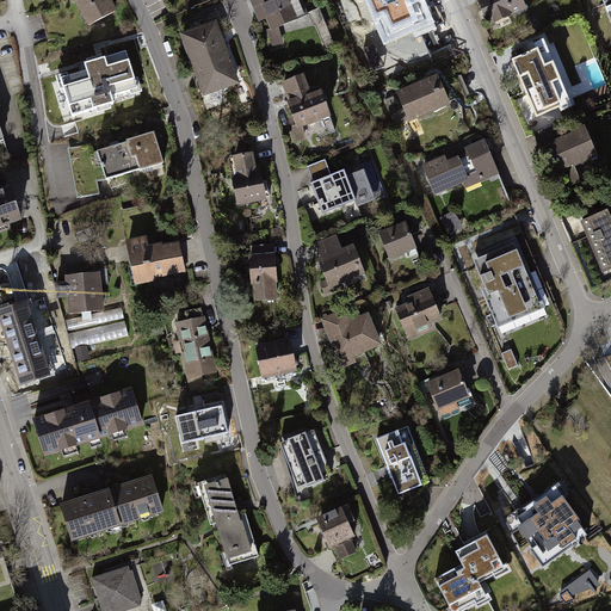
[(75,0),(90,25),(115,12),(107,0),(75,0)]
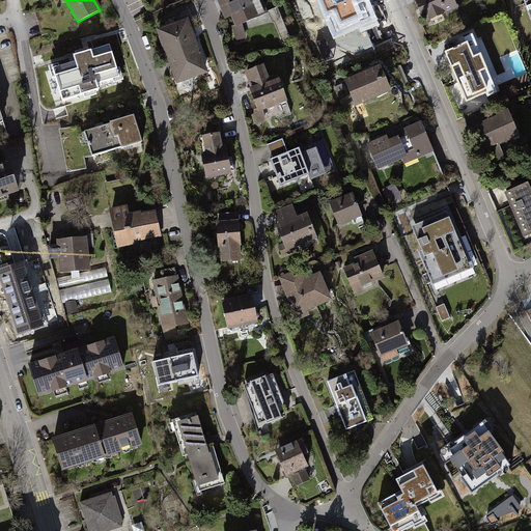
[(248,39),(244,26),(270,15),(262,0),(217,0),(226,21),(232,18),(235,25),(231,27),(235,43),(248,39)]
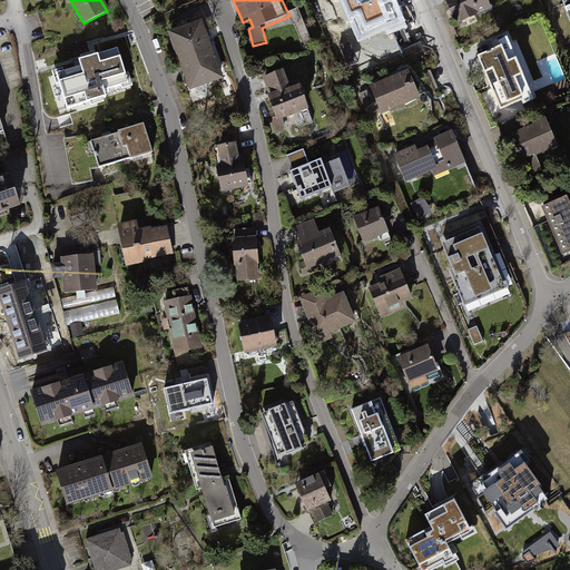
[(393,0),(344,0),(360,36),(401,18),(393,0)]
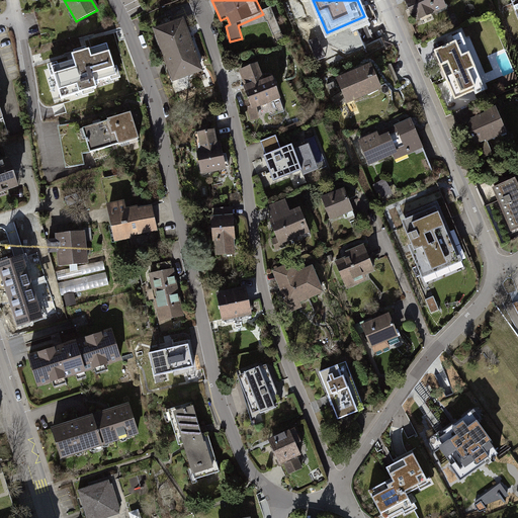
[(443,0),(403,0),(413,25),(448,11),(443,0)]
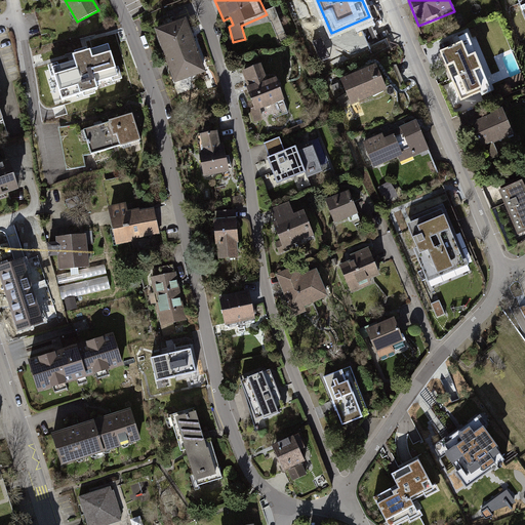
[(524,0),(516,0),(524,22),(524,0)]
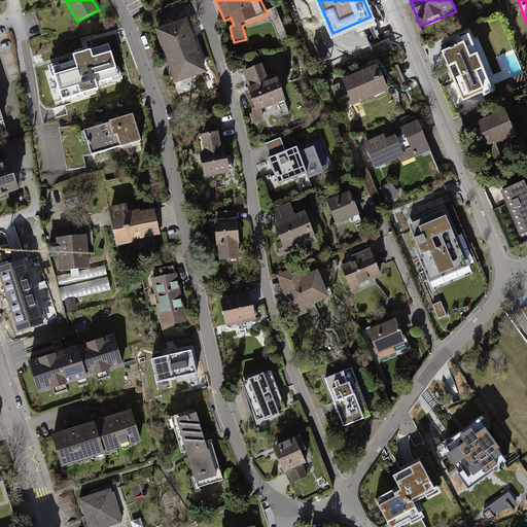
[(300,5),(305,15),(311,12),(306,2),(300,5)]
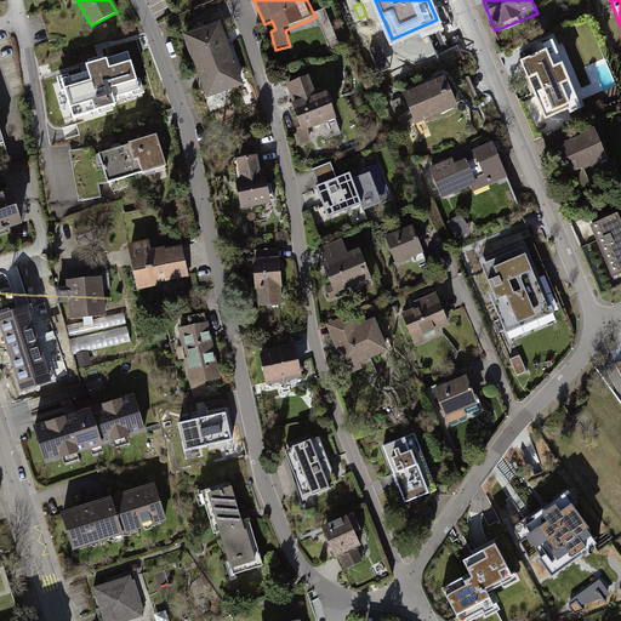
[(204,15),(209,28),(218,24),(223,23),(218,9),(204,15)]
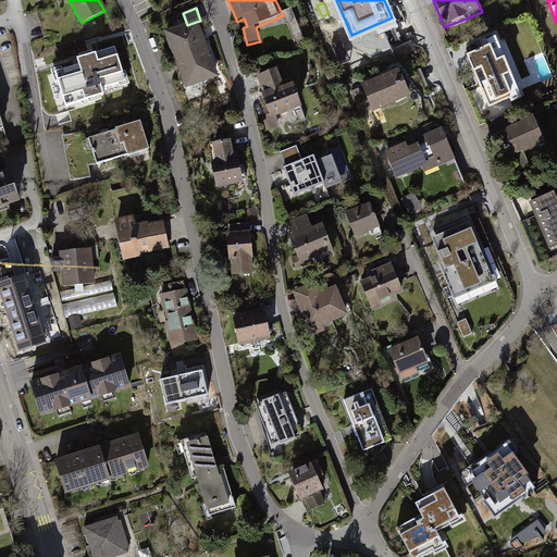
[(292,9),(282,12),(297,46),(306,42),(292,9)]
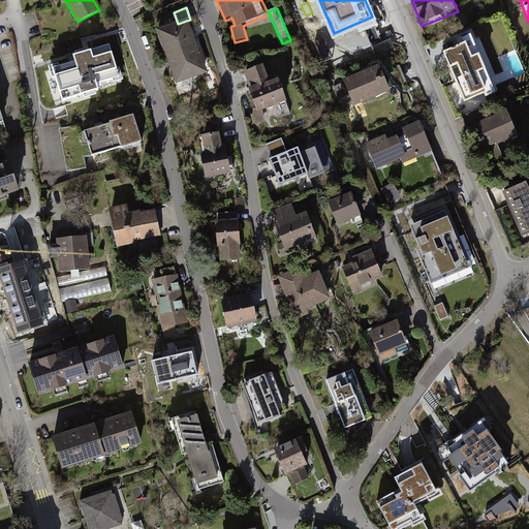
[(178,24),(158,31),(176,76),(190,70),(192,76),(204,71),(199,61),(201,60),(191,34),(186,21),(178,24)]
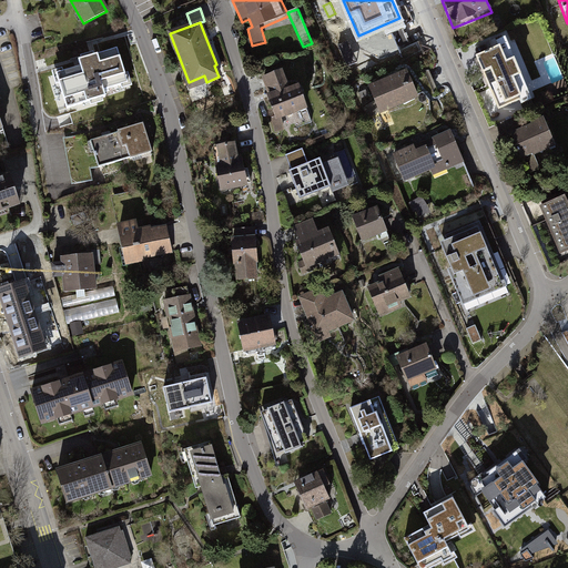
[(541,102),(513,34),(496,41),(498,46),(477,54),(501,111),(523,102),(525,109),(541,102)]
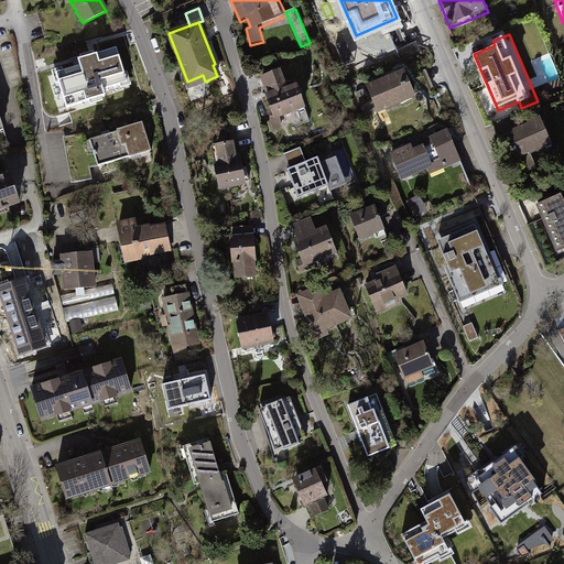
[(78,58),(80,64),(56,72),(67,106),(106,94),(104,87),(127,79),(117,46),(78,58)]
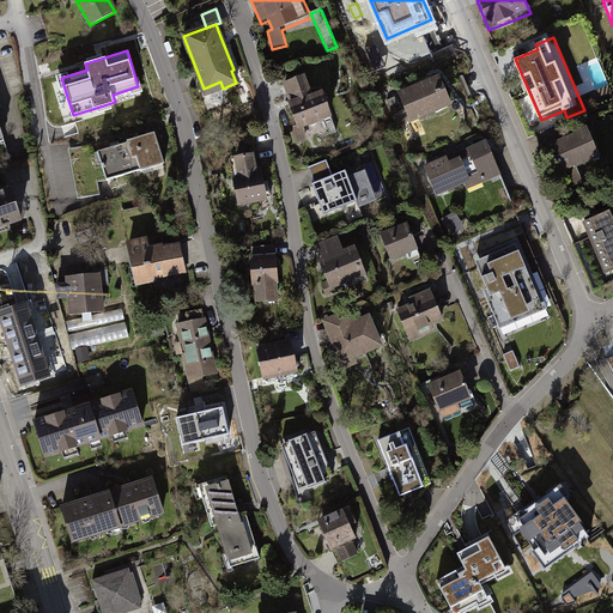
[(313,95),(305,73),(284,82),(291,99),(289,101),(298,126),(298,128),(304,126),(332,116),(322,91),(313,95)]
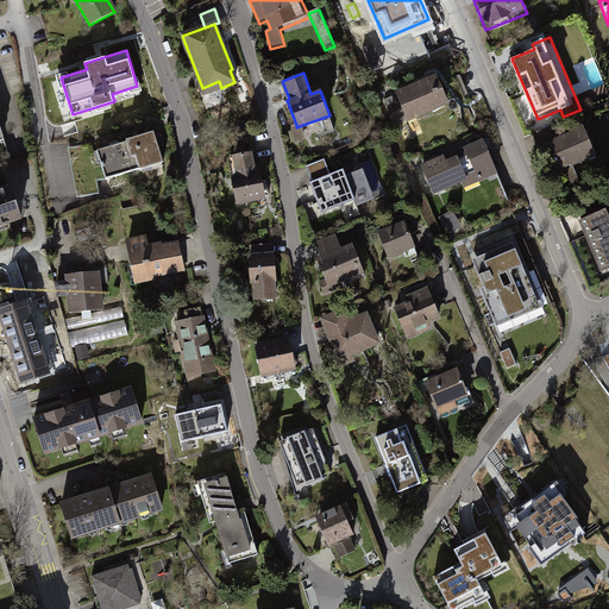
[(449,107),(435,77),(394,94),(407,125),(449,107)]
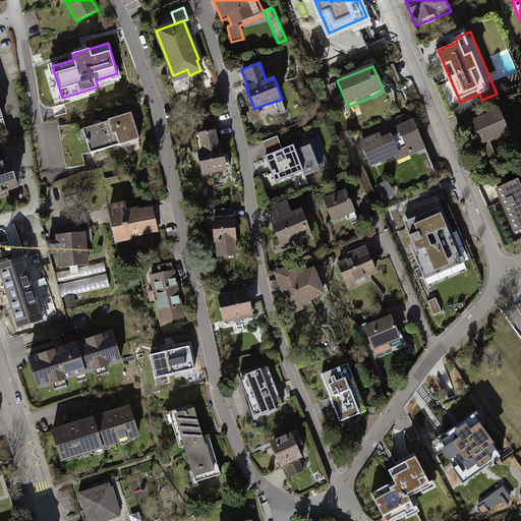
[(261,119),(258,107),(253,109),(253,107),(249,108),(252,121),(261,119)]
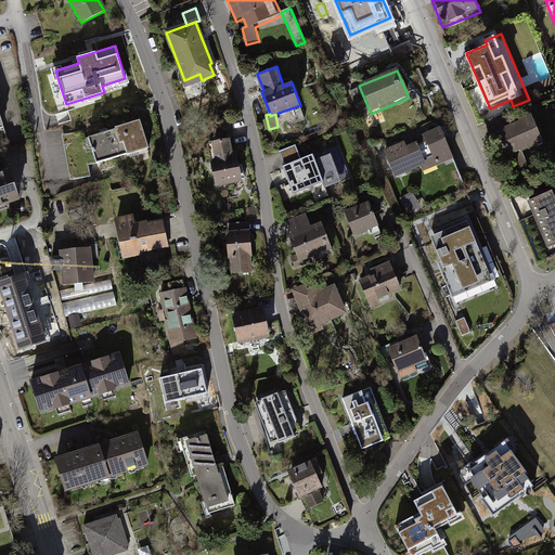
[(115,130),(84,140),(82,131),(64,134),(73,180),(90,177),(88,166),(95,164),(127,154),(127,155),(149,149),(140,120),(114,128),(115,130)]
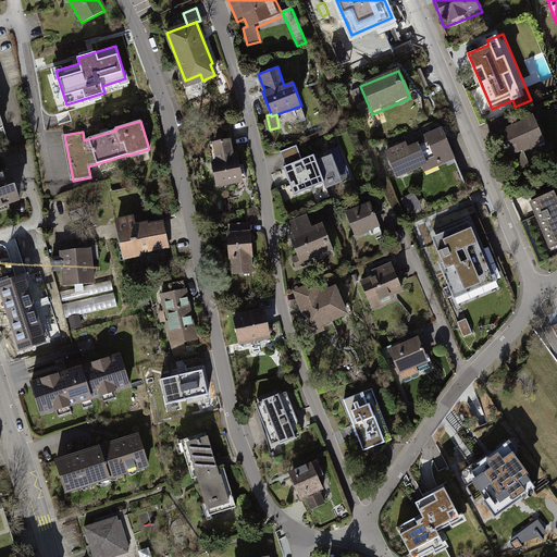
[(546,148),(536,122),(507,133),(517,160),(546,148)]
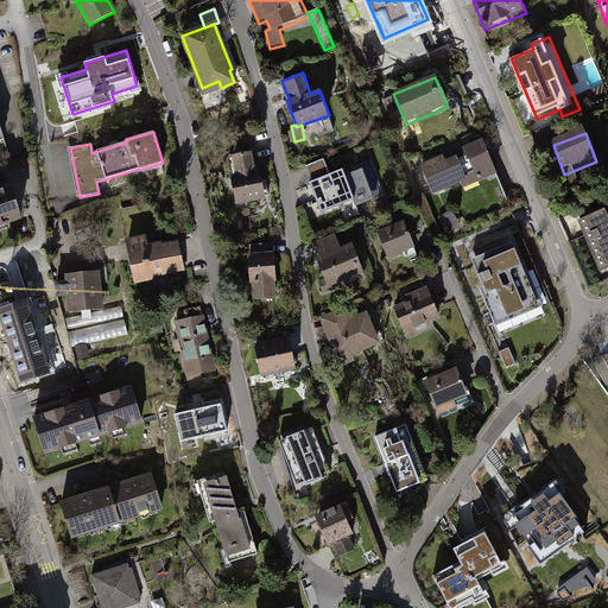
[(494,178),(481,143),(419,168),(430,195),(460,183),(463,191),(494,178)]
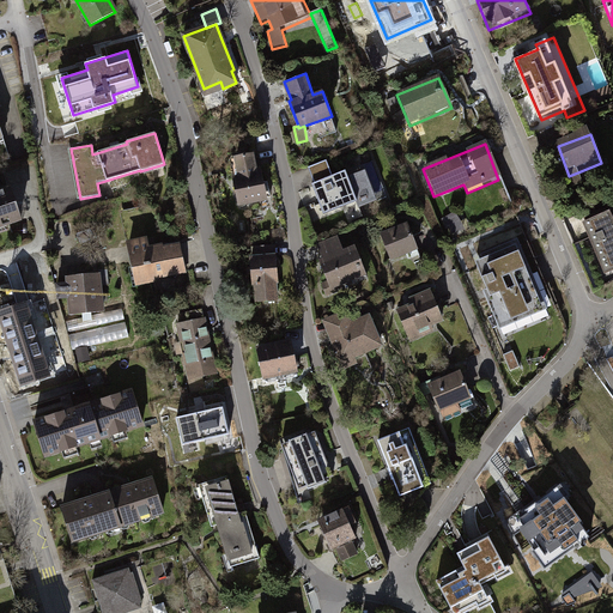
[(260,174),(256,156),(230,161),(241,210),(269,204),(263,174),(260,174)]
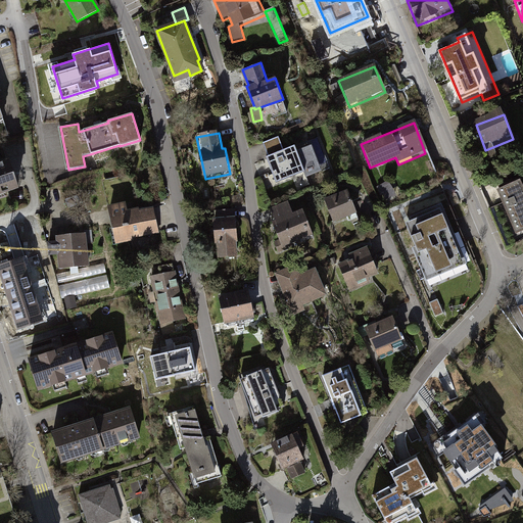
[(283,152),(279,139),(264,144),(269,157),(266,159),(275,185),(304,175),(294,148),(283,152)]
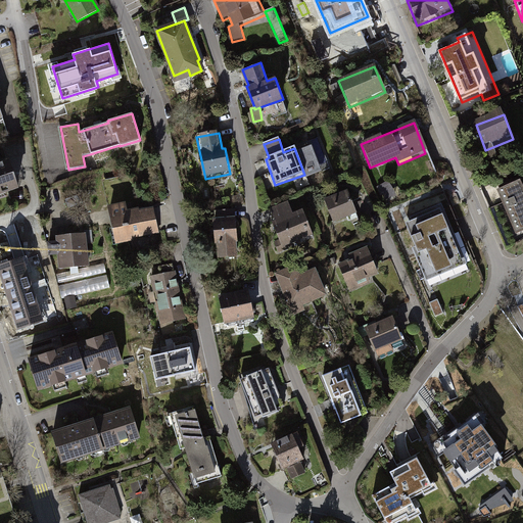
[(0,162),(0,193),(17,188),(8,160),(0,162)]
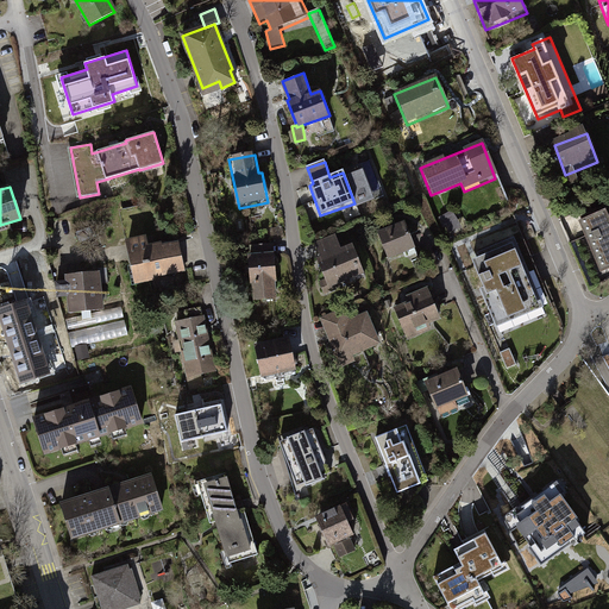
[(449,234),(463,228),(454,211),(441,217),(449,234)]
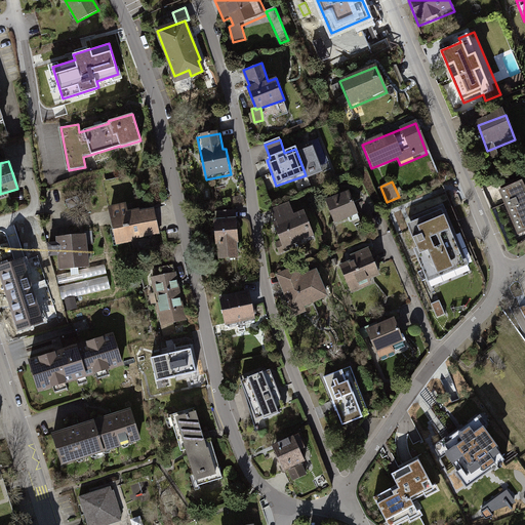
[(524,234),(524,195),(520,185),(496,194),(515,238),(524,234)]
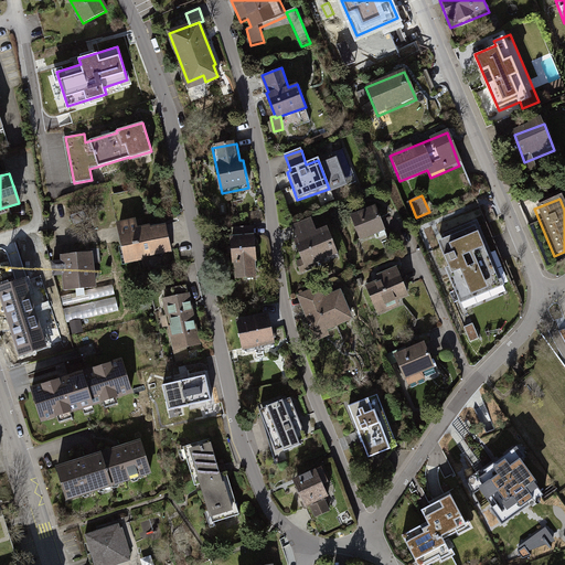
[(386,234),(376,208),(347,219),(358,245),(386,234)]
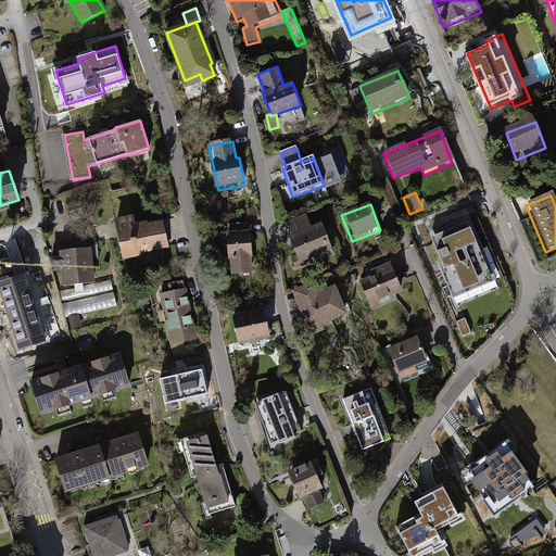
[(450,298),(494,280),(466,212),(421,230),(450,298)]
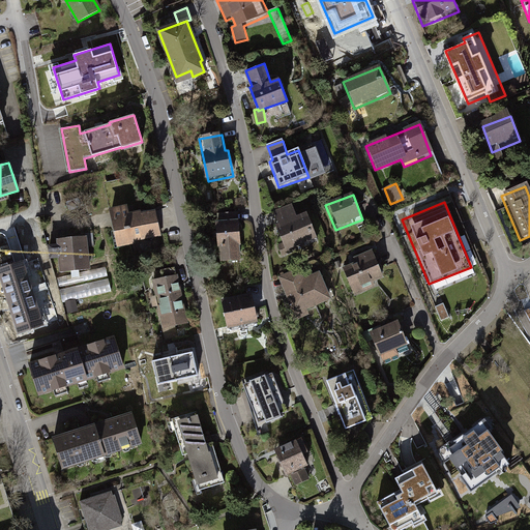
[(111,210),(119,244),(159,235),(154,211),(140,214),(141,218),(129,221),(126,207),(111,210)]
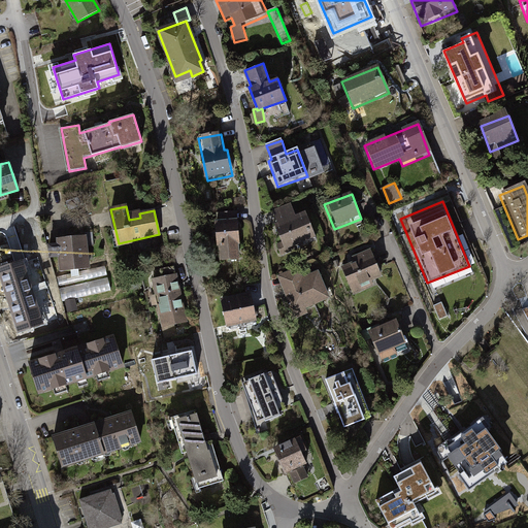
[(311,239),(301,215),(274,225),(284,250),(311,239)]
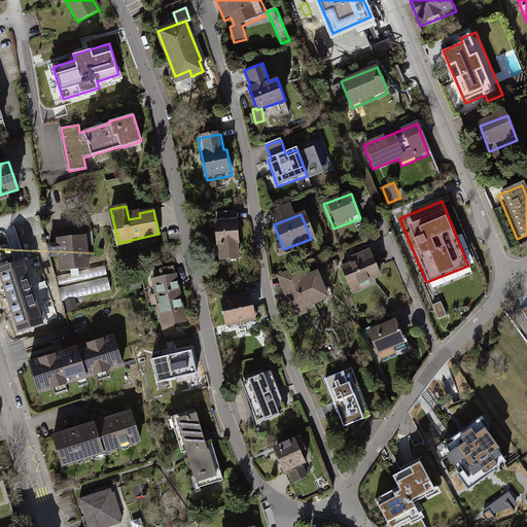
[(238,218),(213,218),(213,260),(238,261),(238,218)]
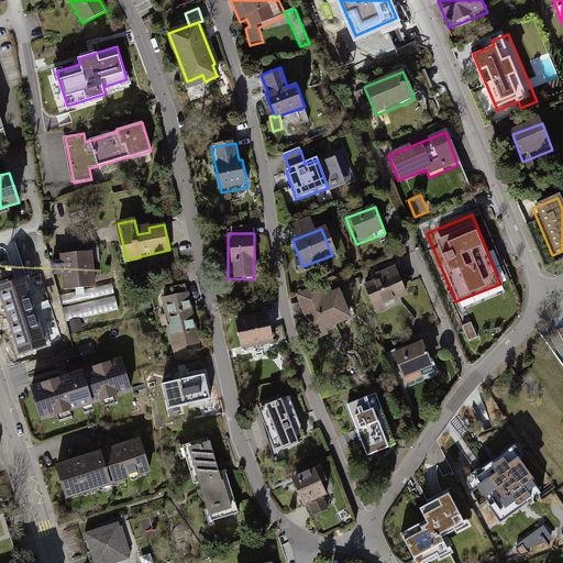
[(29,256),(44,316),(62,311),(45,252),(29,256)]
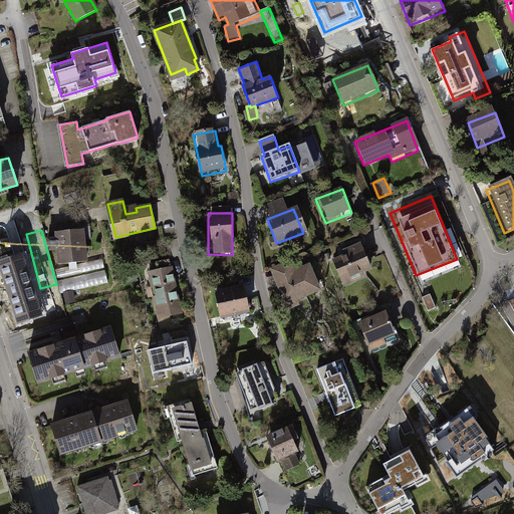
[(88,230),(54,231),(55,268),(89,266),(88,230)]
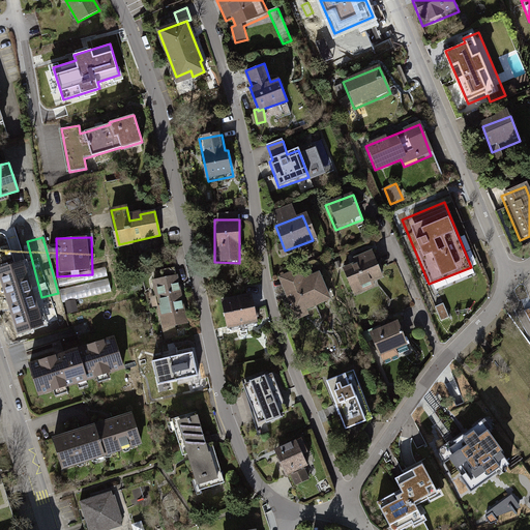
[(380,281),(371,256),(343,266),(352,291),(380,281)]
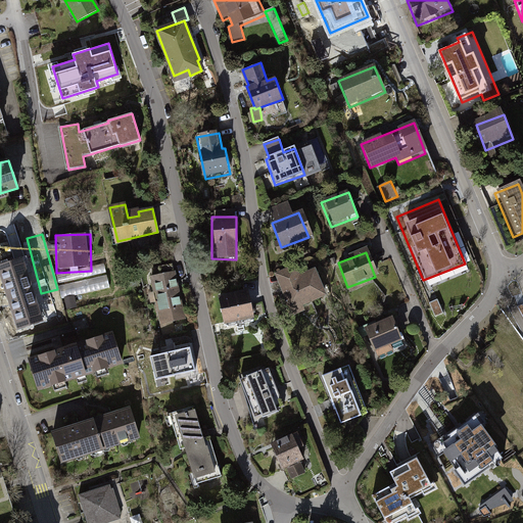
[(24,257),(0,265),(0,274),(18,330),(44,322),(24,257)]
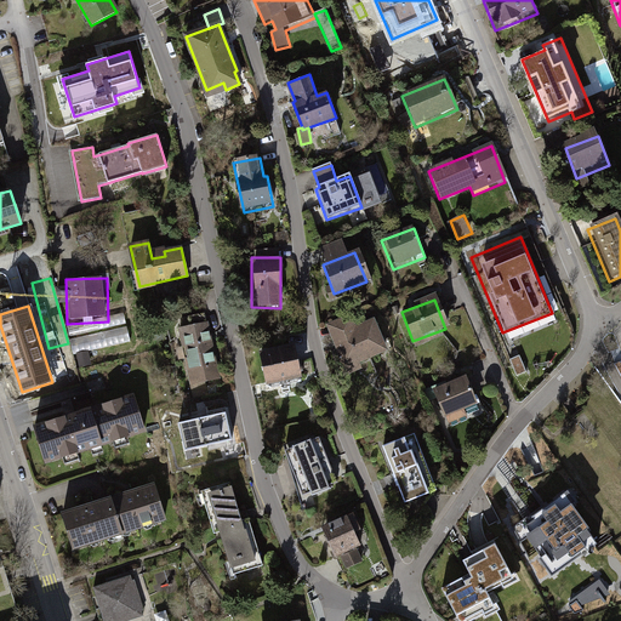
[(208,320),(177,326),(192,398),(222,392),(208,320)]
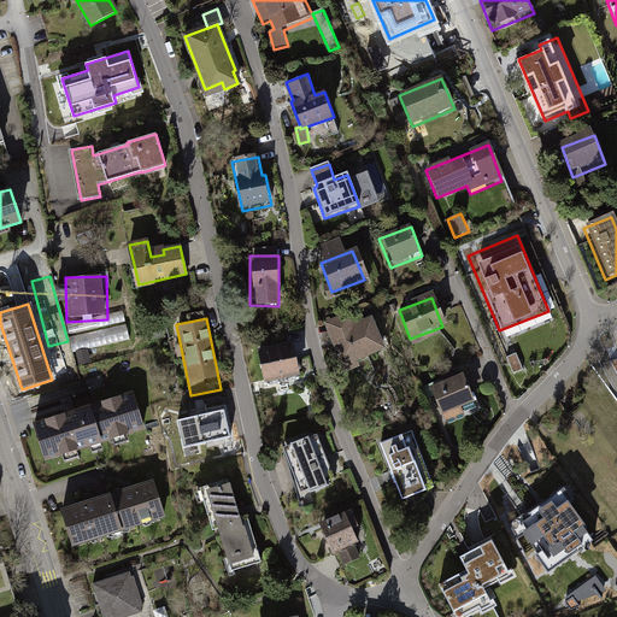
[(380,348),(369,319),(336,331),(348,360),(380,348)]
